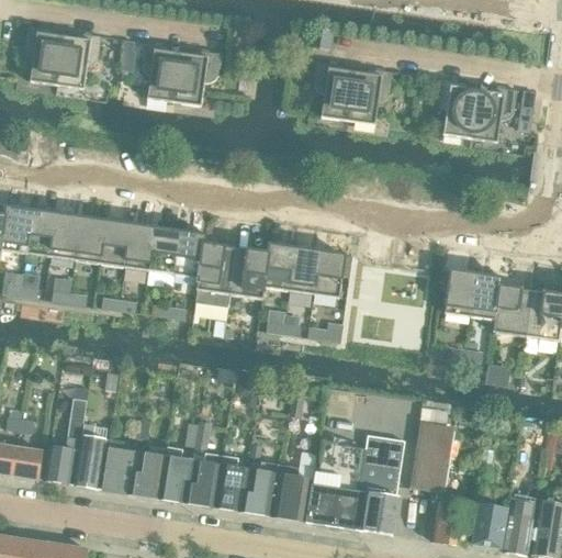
[(32,57),(29,80),(56,84),(63,34),(51,33),(52,28),(26,24),(24,45),(25,51),(27,55),(32,57)]
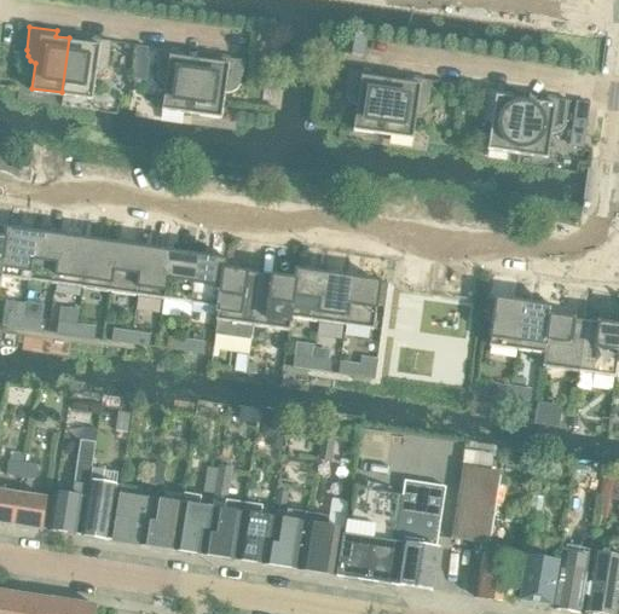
[(362,53),(363,36),(364,34),(343,32),(343,33),(341,50),(362,53)]
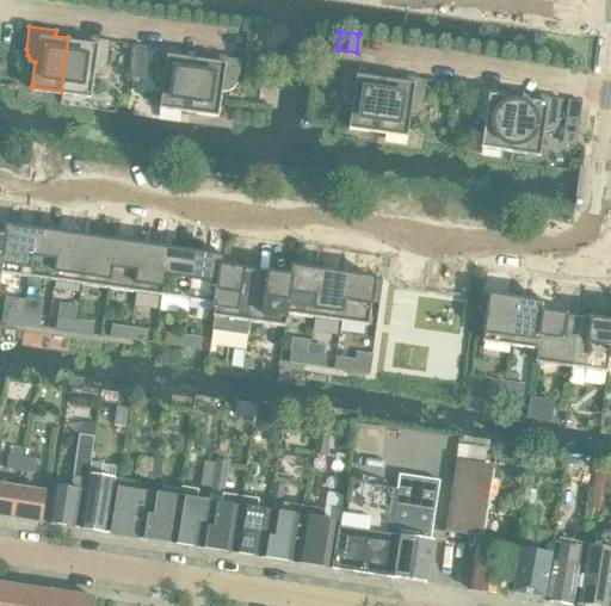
[(68,37),(61,91),(91,96),(94,70),(99,69),(104,66),(106,61),(110,38),(82,33),(81,39),(68,37)]
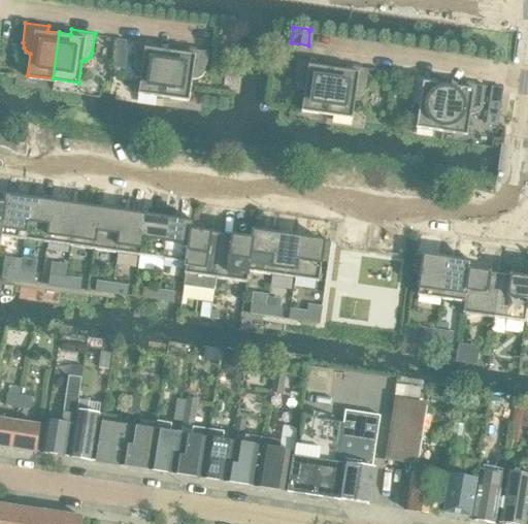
[(114,36),(113,45),(124,46),(125,37),(114,36)]
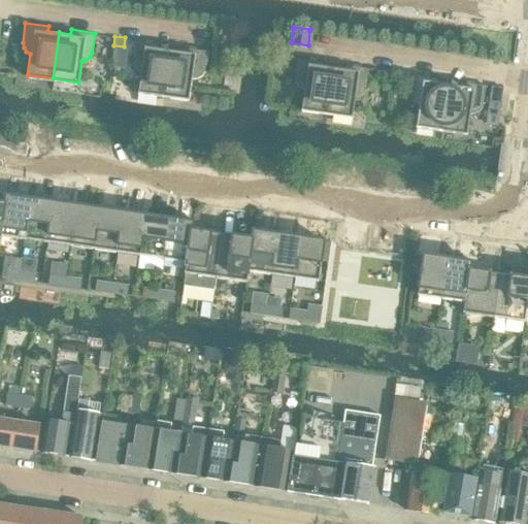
[(140,69),(137,91),(163,95),(169,48),(158,47),(159,42),(135,38),(132,59),(133,59),(133,64),(136,67),(140,69)]
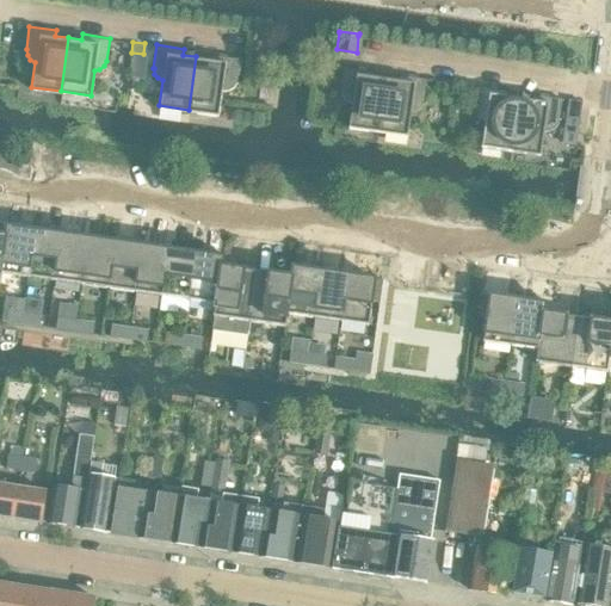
[(196,56),(189,110),(217,113),(221,88),(228,88),(233,85),(236,80),(240,56),(210,53),(209,59),(196,56)]
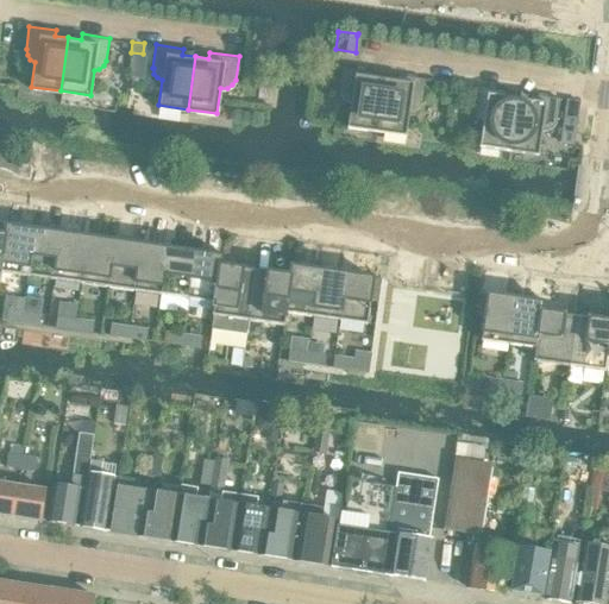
[(345,125),(375,130),(382,76),(369,74),(370,69),(343,64),(339,88),(340,88),(340,94),(344,98),(349,100),(345,125)]
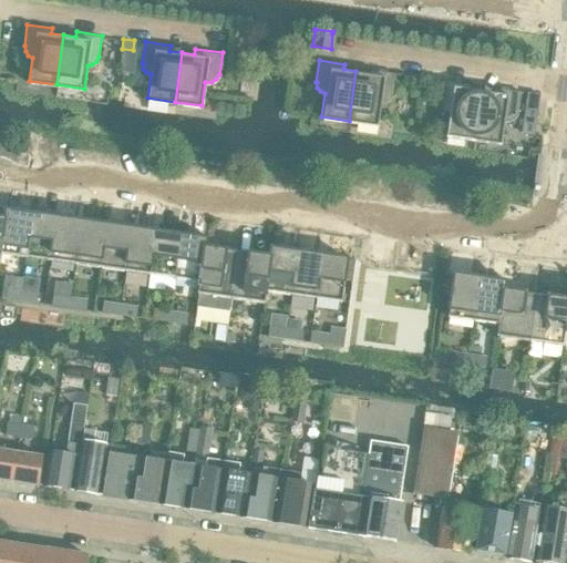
[(356,71),(349,121),(375,124),(379,101),(385,101),(390,98),(393,93),(397,71),(369,68),(368,72),(356,71)]
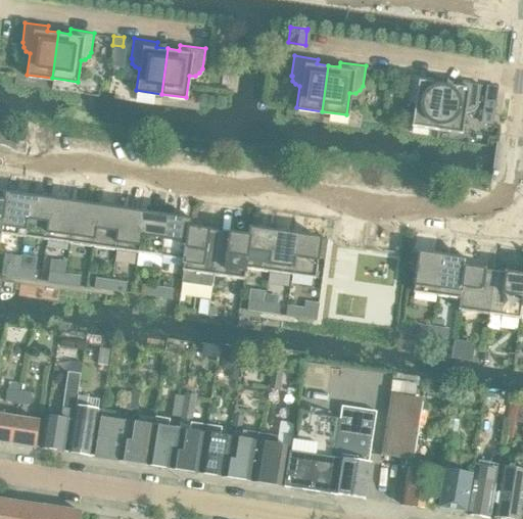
[(415,102),(412,124),(437,128),(443,82),(432,81),(433,76),(410,73),(407,92),(408,97),(411,100),(415,102)]
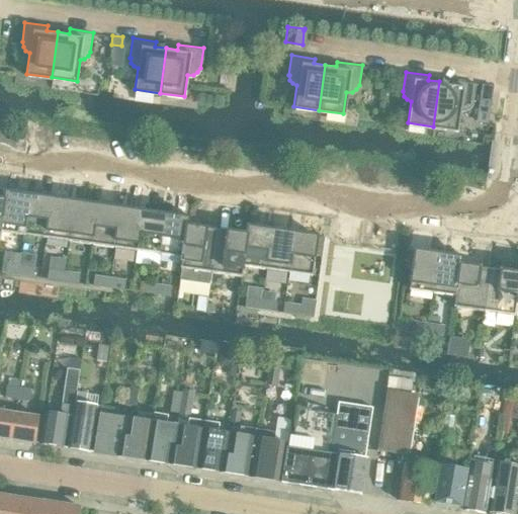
[(439,81),(433,126),(457,130),(460,109),(465,108),(470,105),(473,101),(477,82),(451,78),(450,83),(439,81)]
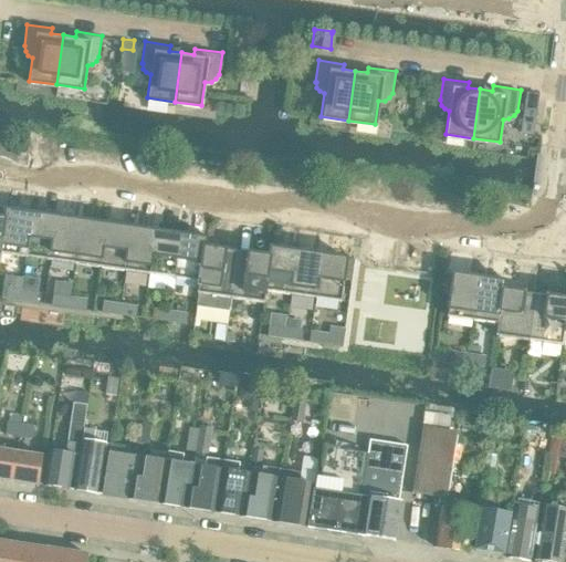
[(527,91),(526,104),(537,105),(540,92),(527,91)]
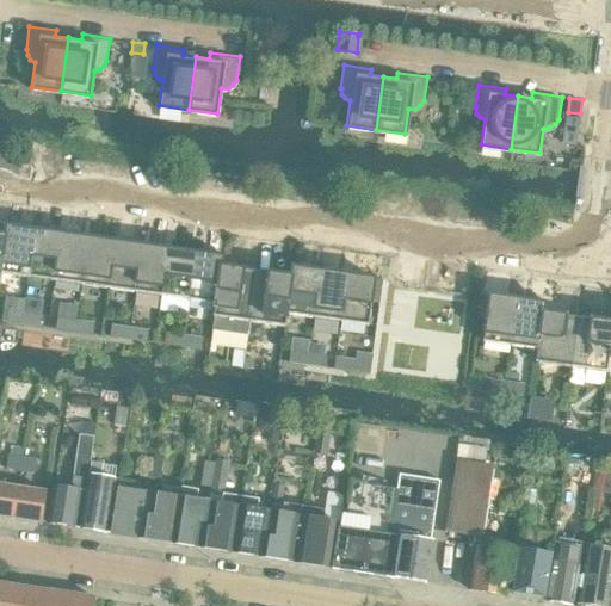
[(6,223),(0,264),(0,270),(26,274),(32,228),(6,223)]
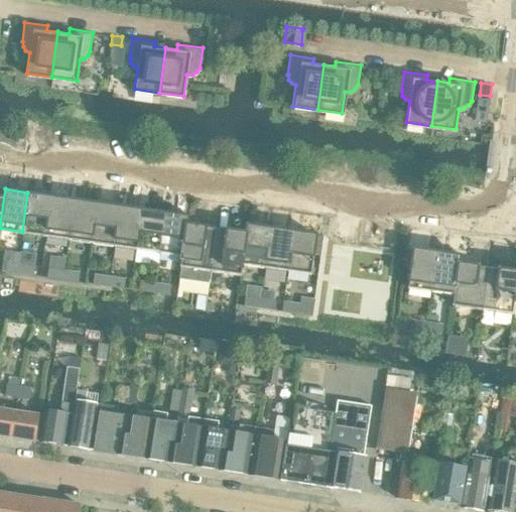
[(27,193),(22,232),(44,235),(50,196),(27,193)]
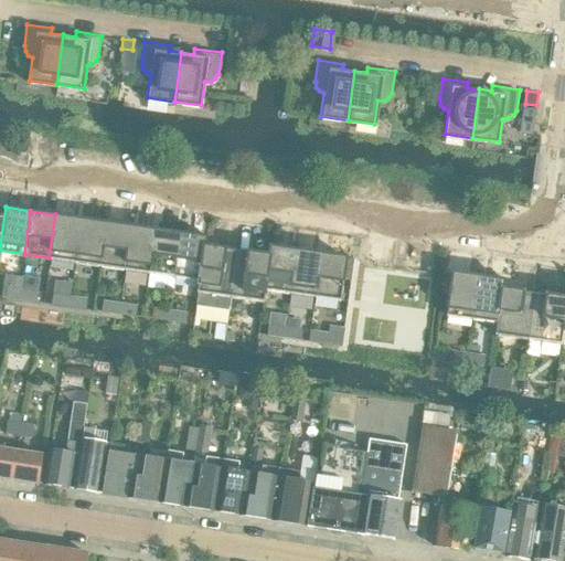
[(55,214),(49,257),(74,261),(81,218),(55,214)]
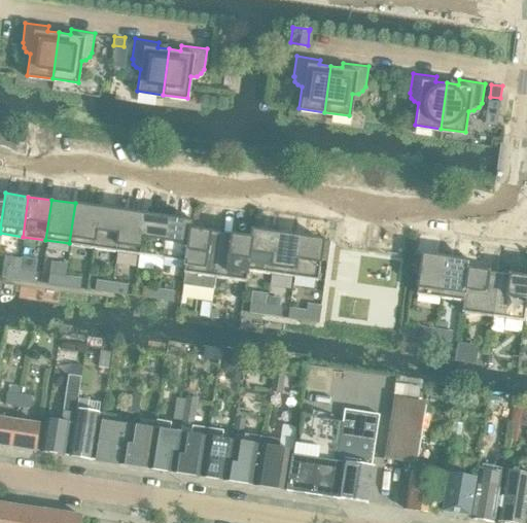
[(75,203),(69,243),(93,246),(98,206),(75,203)]
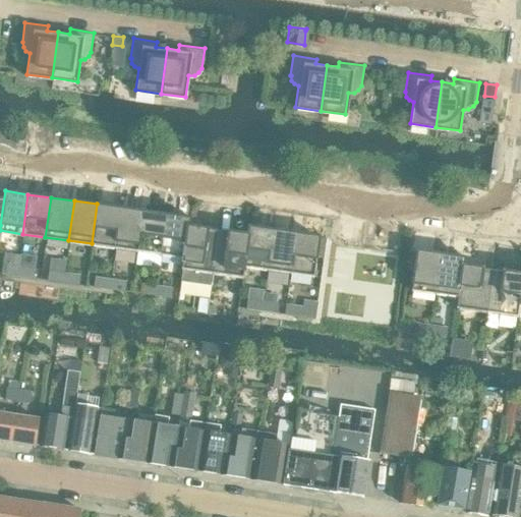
[(97,204),(92,243),(114,246),(120,207),(97,204)]
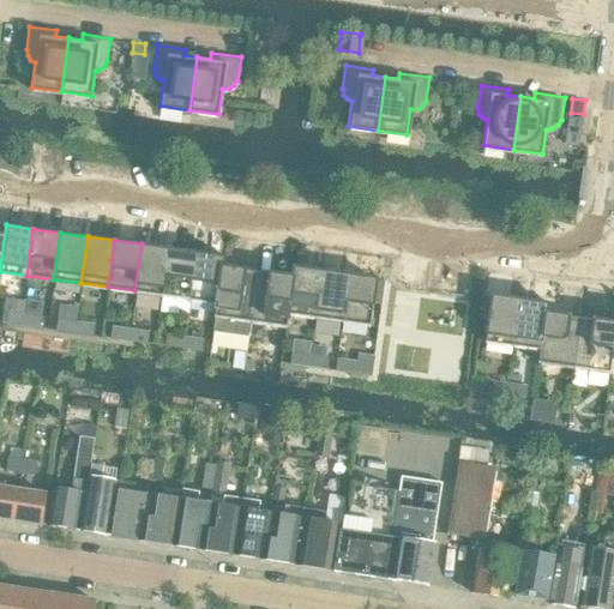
[(142,243),(134,290),(162,295),(168,248),(142,243)]
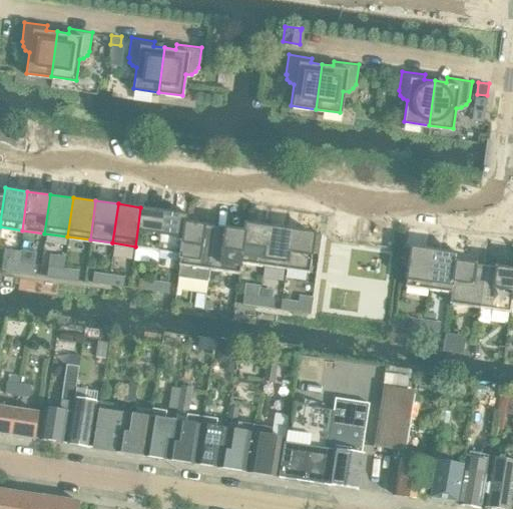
[(140,207),(135,246),(157,249),(163,210),(140,207)]
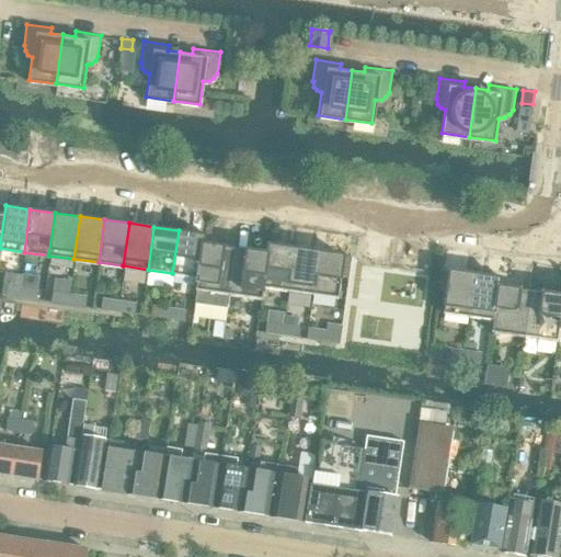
[(179,230),(172,273),(196,276),(194,288),(195,288),(204,234),(179,230)]
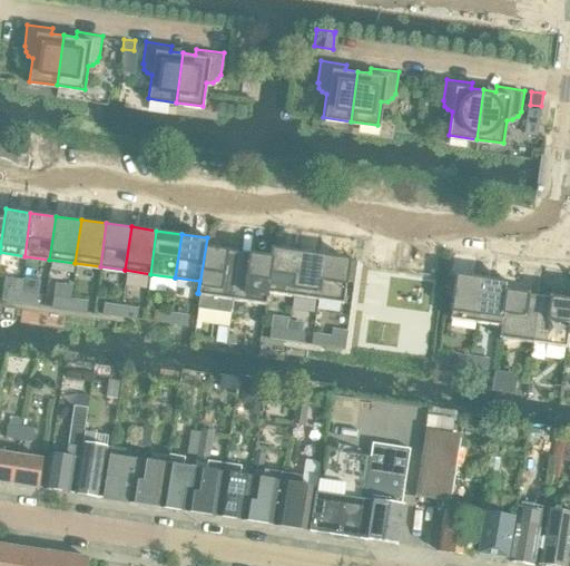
[(200,293),(198,306),(214,309),(218,310),(229,311),(238,251),(206,246),(207,237),(198,293),(200,293)]
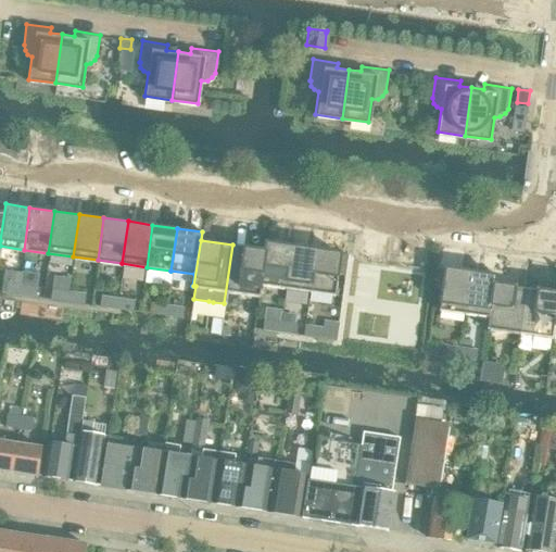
[(232,245),(224,303),(225,303),(227,290),(258,295),(266,241),(265,241),(264,249),(232,245)]
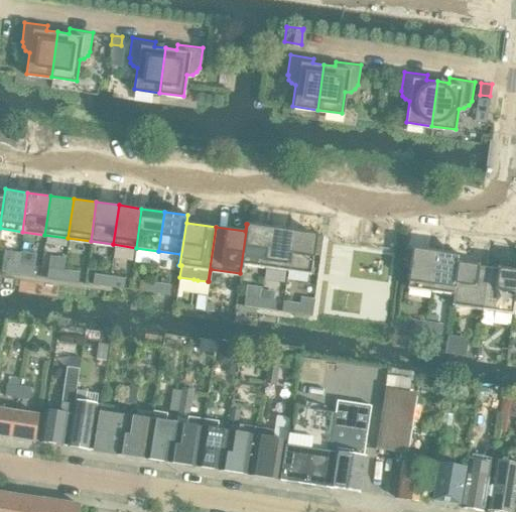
[(247,224),(240,273),(241,273),(242,263),(264,266),(269,227),(247,224)]
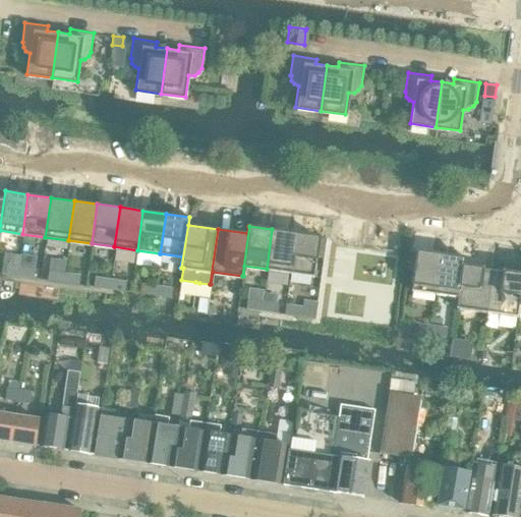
[(272,229),(267,269),(289,272),(295,232),(272,229)]
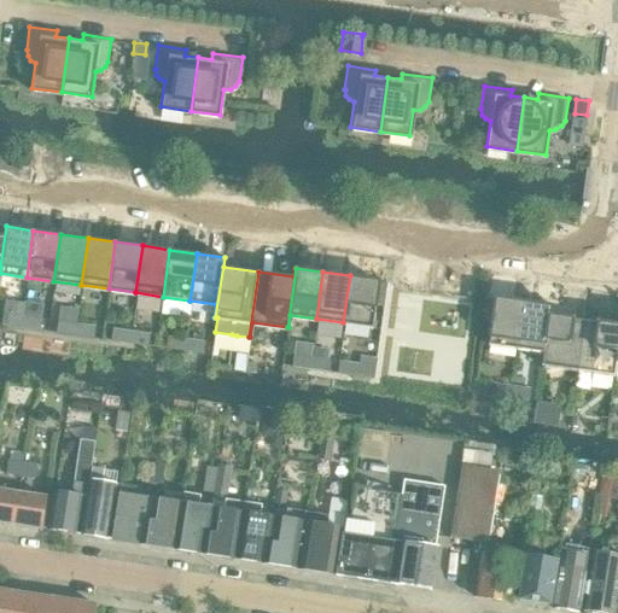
[(350,275),(343,322),(344,322),(373,326),(375,302),(384,303),(386,280),(350,275)]
